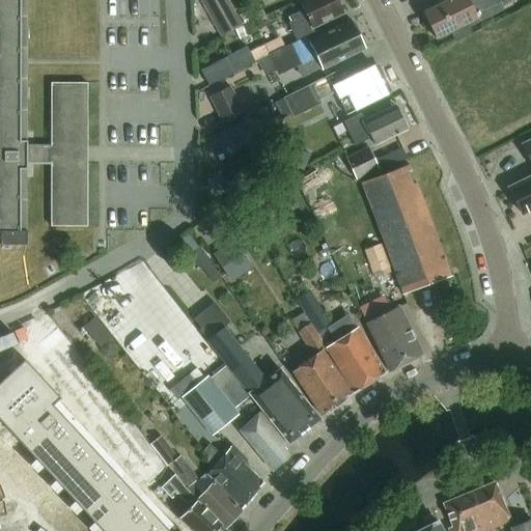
[(0,0),(0,231),(1,231),(1,245),(27,245),(27,230),(20,230),(21,169),(27,169),(27,141),(21,140),(20,0),(0,0)]
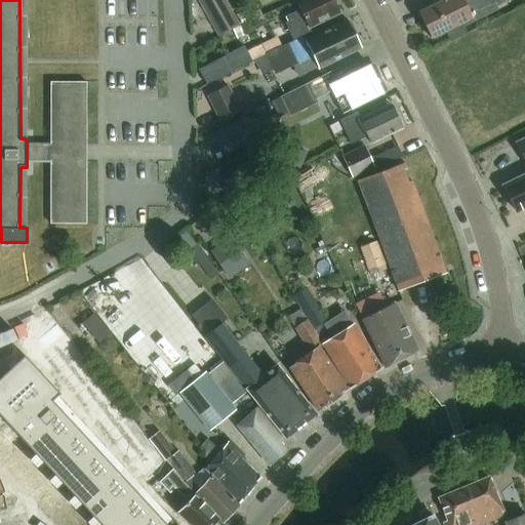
[(218,37),(240,25),(226,0),(198,0),(218,37)]
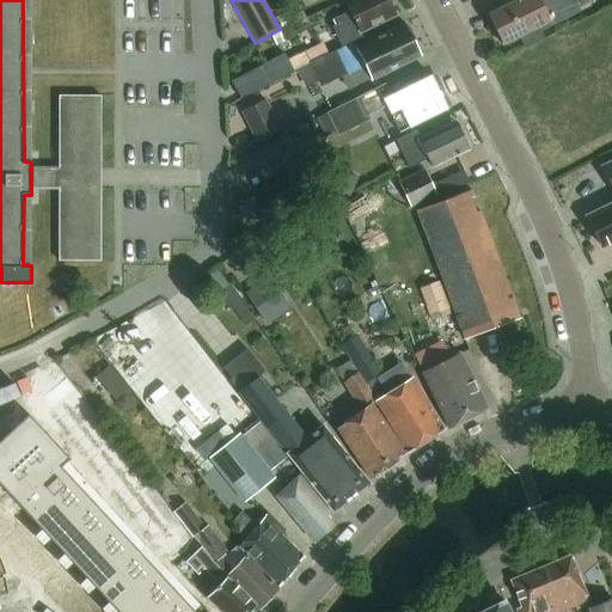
[(342,47),(343,48),(353,43),(365,38),(361,32),(397,14),(390,0),(346,0),(346,1),(350,11),(335,18),(337,25),(334,26),(343,47),(342,47)]
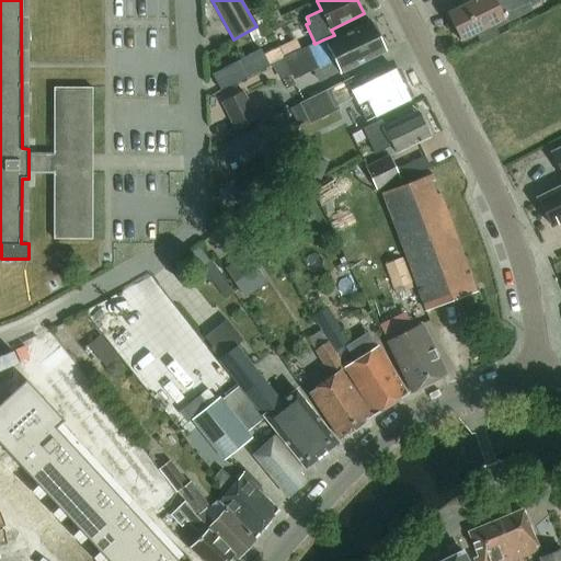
[(472,0),(446,13),(460,42),(476,34),(482,45),(500,36),(495,29),(533,11),(531,7),(527,0),(472,0)]
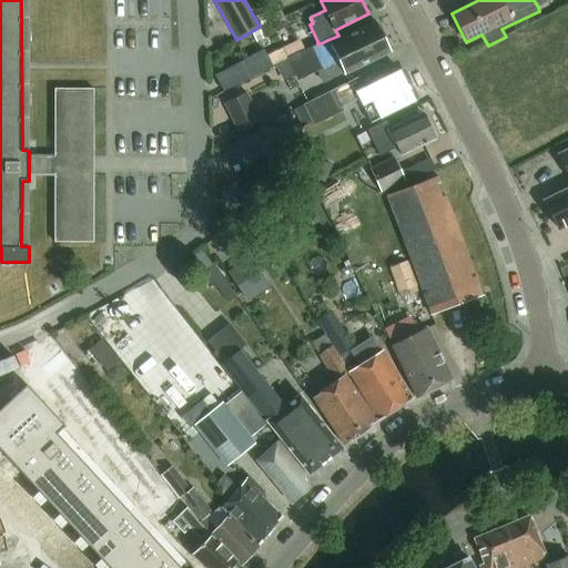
[(318,44),(286,61),(297,82),(338,62),(345,74),(392,51),(376,21),(330,44),(327,40),(318,44)]
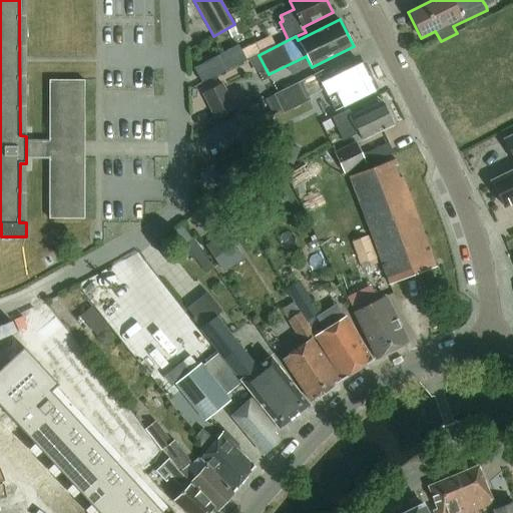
[(202,83),(246,59),(238,44),(194,67),(202,83)]
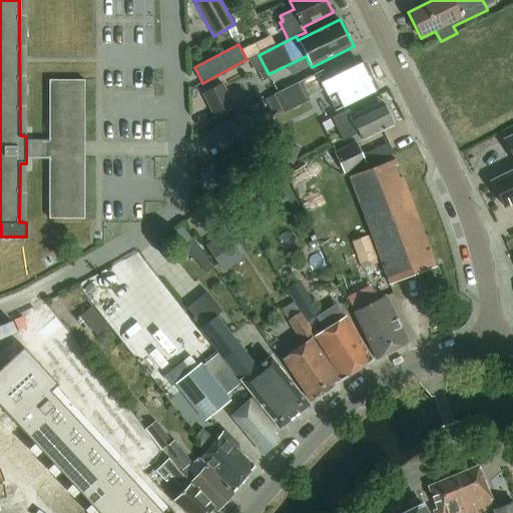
[(374,88),(377,86),(367,65),(364,67),(362,62),(327,80),(323,71),(276,95),(283,110),(324,89),(335,112),(376,91),(374,88)]
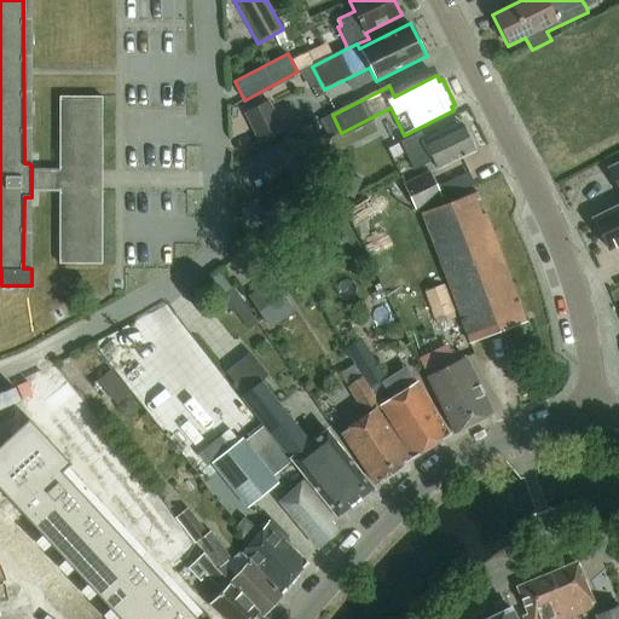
[(103,169),(103,97),(59,97),(59,169),(103,169)]
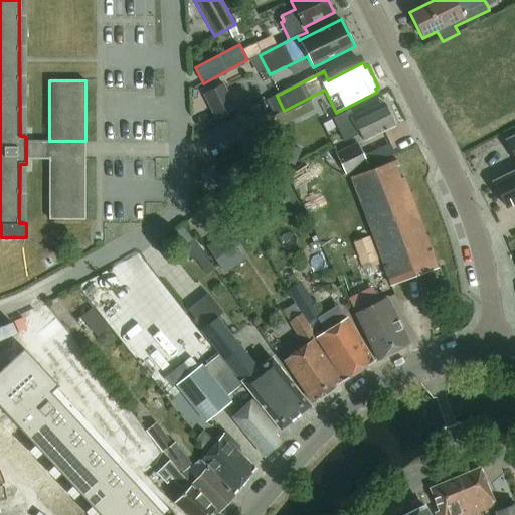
[(205,94),(217,120),(235,111),(223,86),(205,94)]
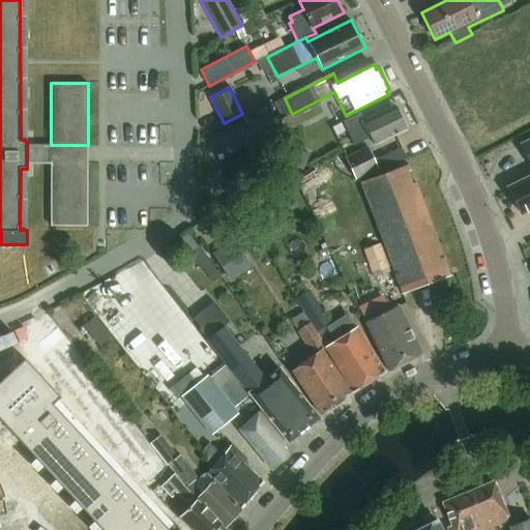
[(376,145),(407,129),(395,106),(363,121),(360,114),(347,121),(356,140),(370,133),(376,145)]
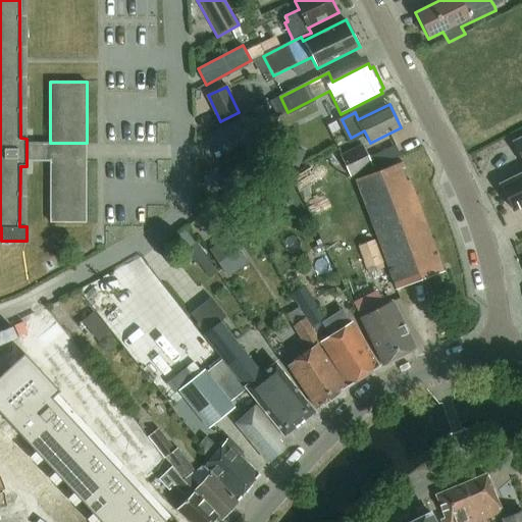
[(521,138),(514,142),(521,159),(521,172),(501,184),(513,208),(521,203),(521,138)]
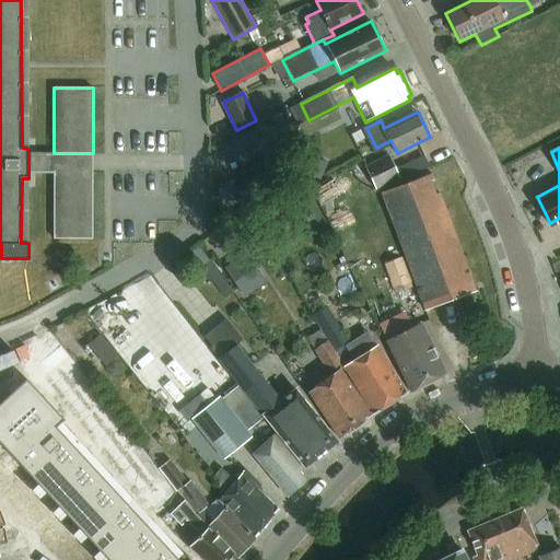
[(364,164),(374,189),(397,181),(387,155),(364,164)]
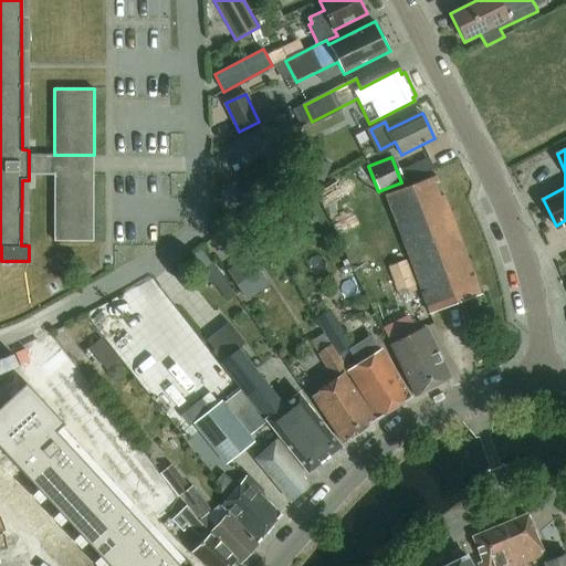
[(94,174),(54,174),(54,241),(94,241),(94,174)]
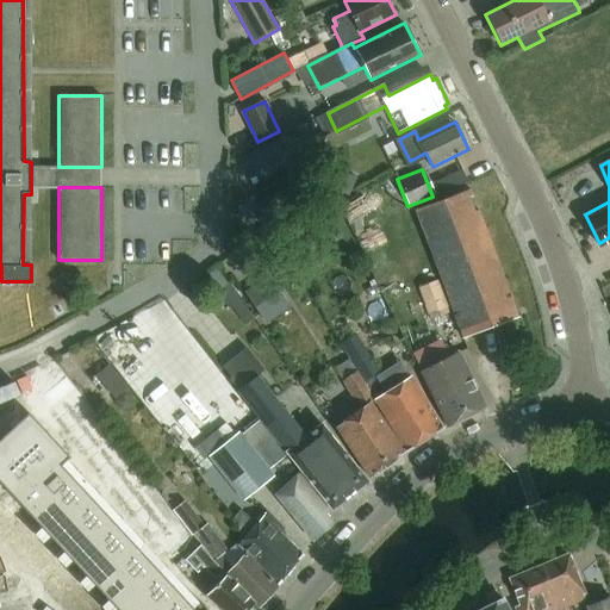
[(464,337),(520,317),(472,190),(416,210),(464,337)]
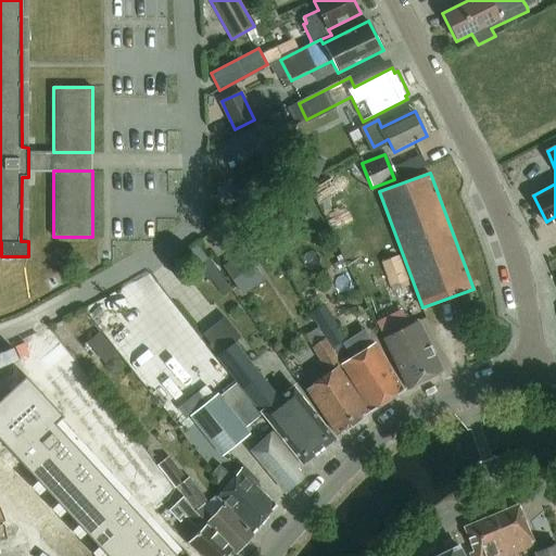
[(223,264),(242,294),(265,279),(245,249),(223,264)]
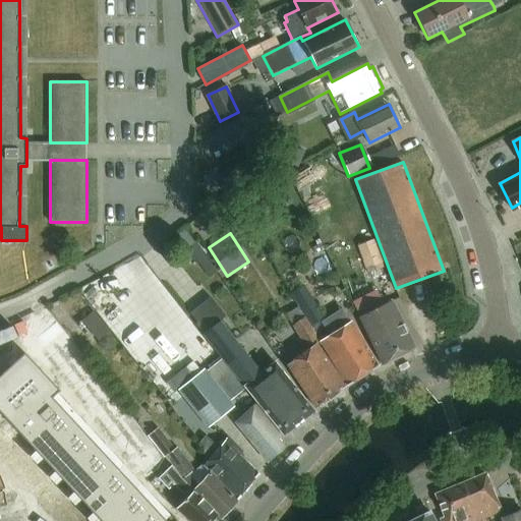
[(370,311),(360,316),(383,363),(415,347),(393,300),(370,312),(370,311)]
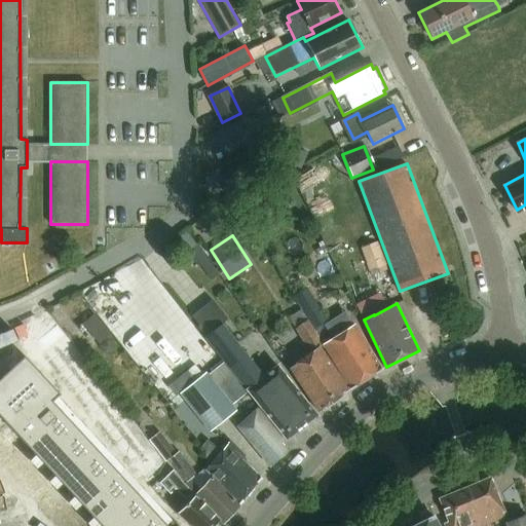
[(98,310),(85,321),(103,340),(115,329),(98,310)]
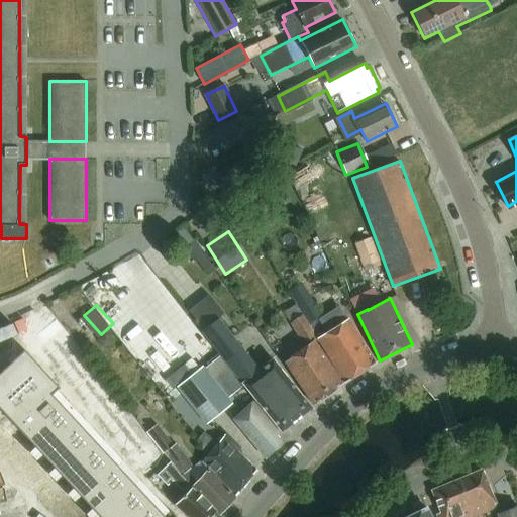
[(313,329),(309,323),(303,314),(290,322),(300,338),(307,340),(314,336),(313,329)]
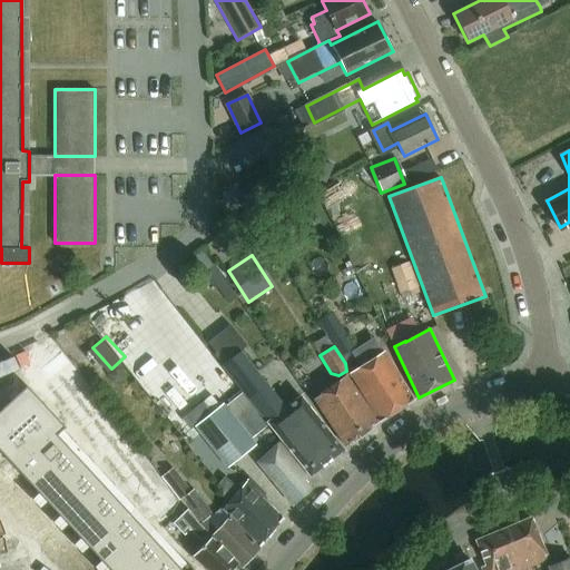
[(311,475),(343,450),(301,395),(285,408),(241,351),(223,365),(282,439),(311,475)]
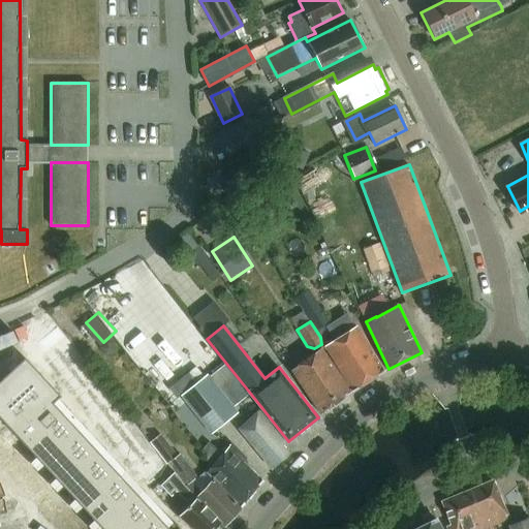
[(383,371),(356,325),(323,345),(353,391),(383,371)]
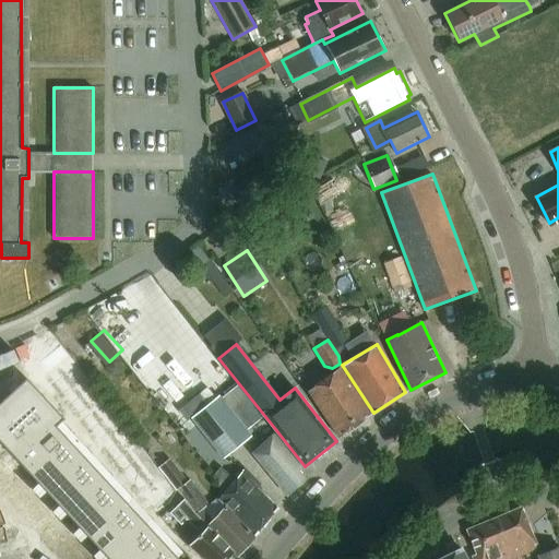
[(39,363),(47,372),(54,368),(69,356),(60,346),(39,363)]
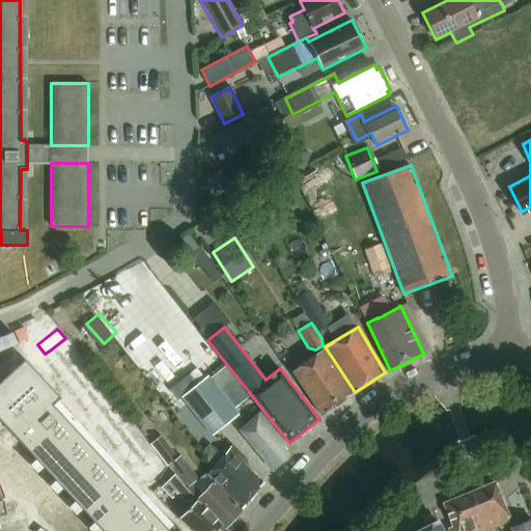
[(325,351),(324,348),(292,371),(323,415),(354,393),(325,351)]
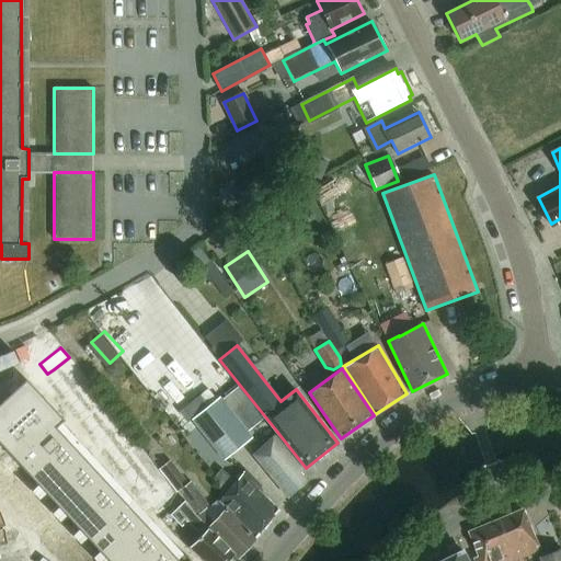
[(81,369),(75,375),(87,389),(93,384),(81,369)]
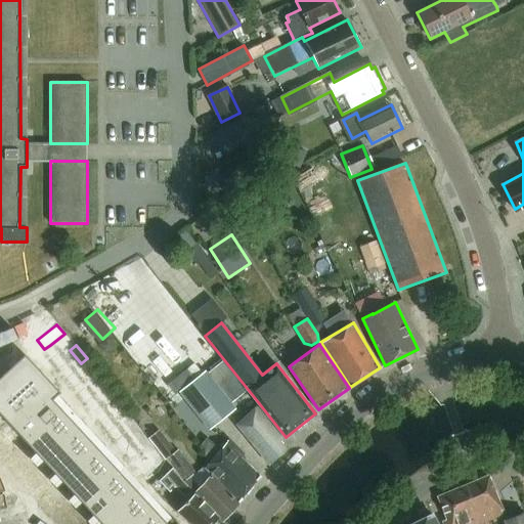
[(70,350),(62,355),(71,365),(77,360),(70,350)]
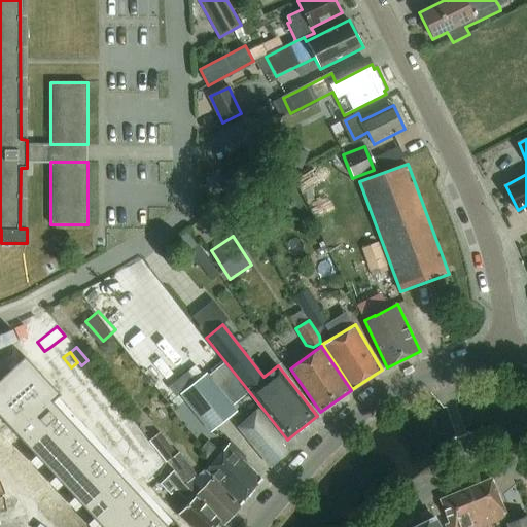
[(63,358),(57,363),(67,377),(73,372),(63,358)]
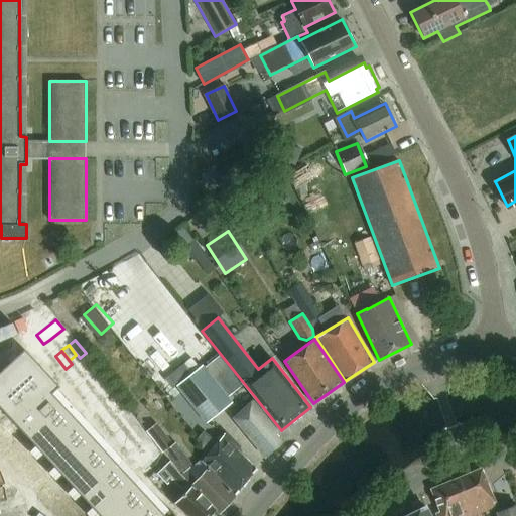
[(86,353),(80,358),(87,368),(93,363),(86,353)]
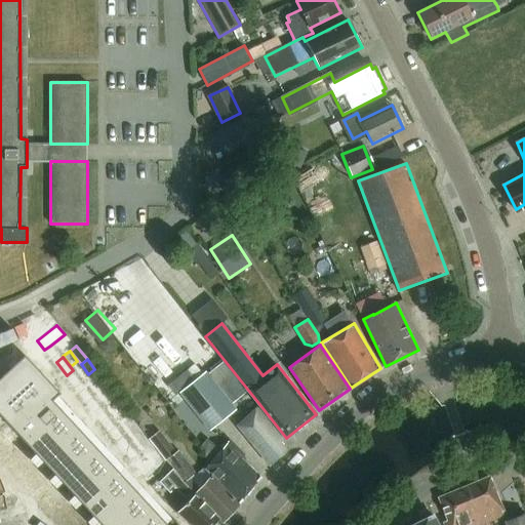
[(24,364),(0,388),(0,422),(105,524),(175,524),(51,404),(57,397),(24,364)]
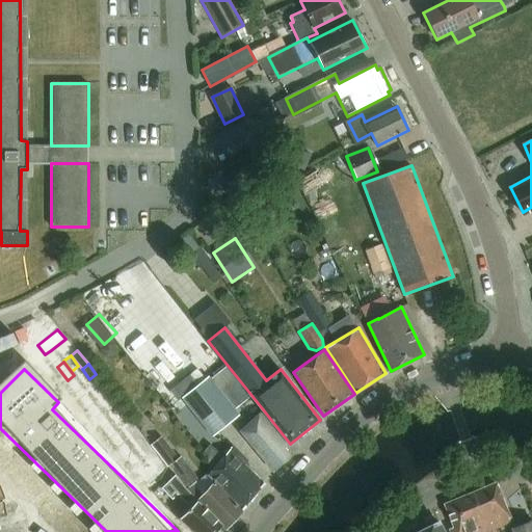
[(74,375),(68,380),(76,390),(82,384),(74,375)]
